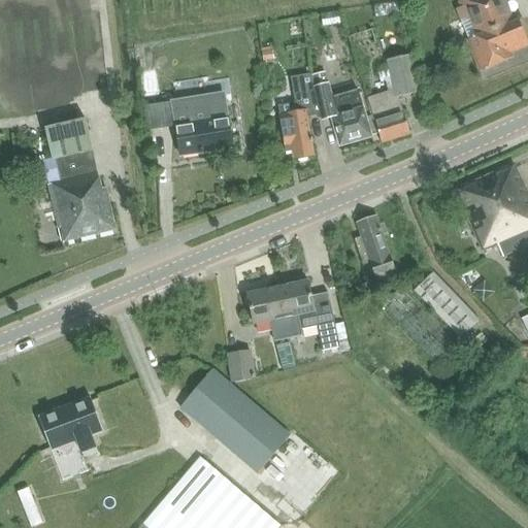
[(502,0),(465,0),(459,3),(461,8),(457,10),(469,41),(482,71),(504,62),(501,56),(527,44),(527,39),(520,20),(513,24),(502,0)]
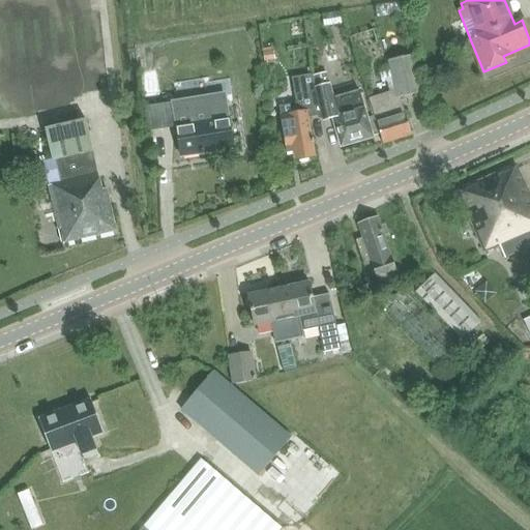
[(400,98),(422,93),(414,56),(388,60),(394,90),(367,97),(382,143),(412,136),(400,98)]
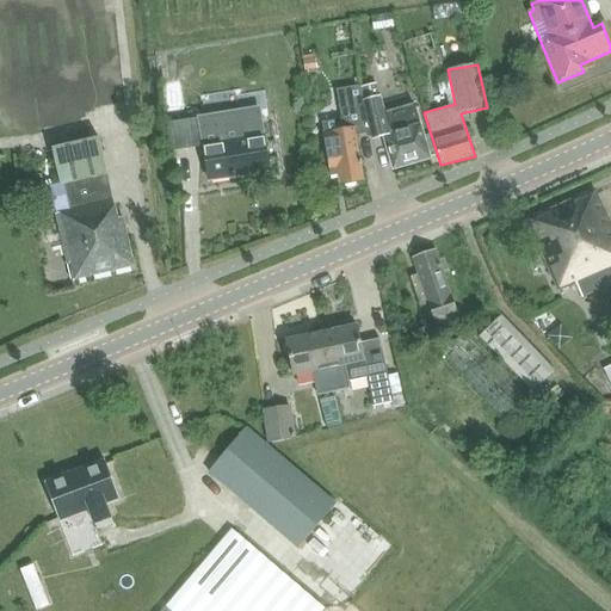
[(362,92),(352,93),(355,105),(339,107),(341,119),(322,123),(331,177),(338,176),(340,186),(345,185),(347,189),(355,187),(357,184),(363,183),(355,135),(371,131),(364,103),(362,92)]
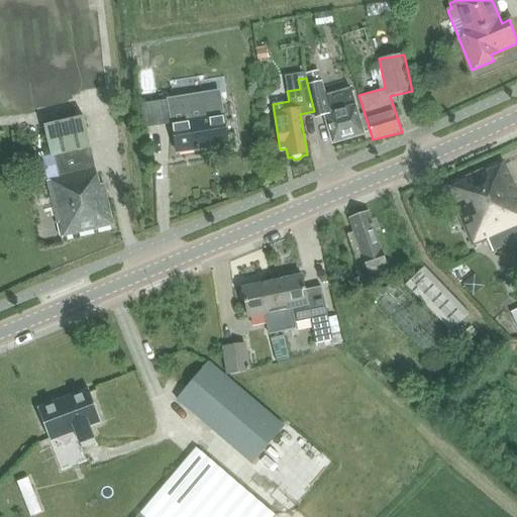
[(321,83),(320,83),(308,87),(314,111),(315,118),(324,116),(332,144),(364,135),(350,89),(325,96),(321,83)]
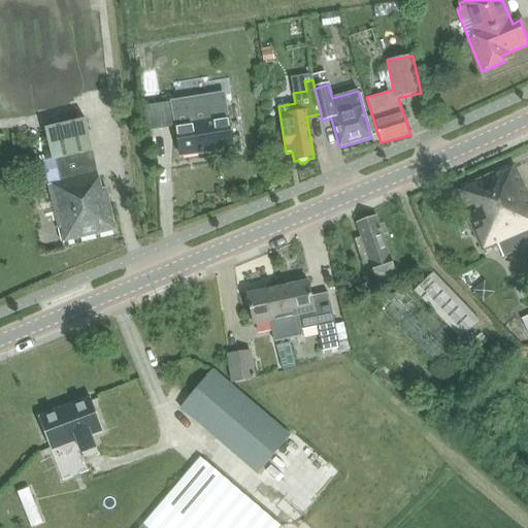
[(208,97),(144,107),(147,131),(175,126),(180,157),(233,147),(225,100),(209,102),(208,97)]
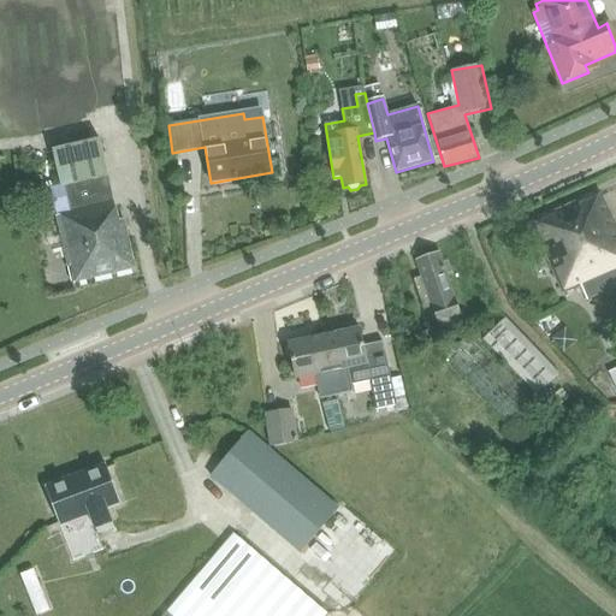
[(118,221),(113,203),(111,194),(108,177),(100,140),(53,152),(69,213),(55,217),(71,284),(135,270),(123,220),(118,221)]
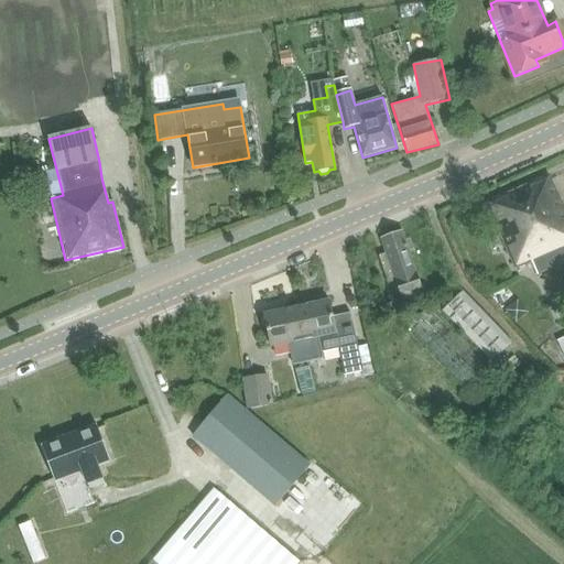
[(540,277),(563,266),(563,212),(549,176),(487,204),(516,269),(533,261),(540,277)]
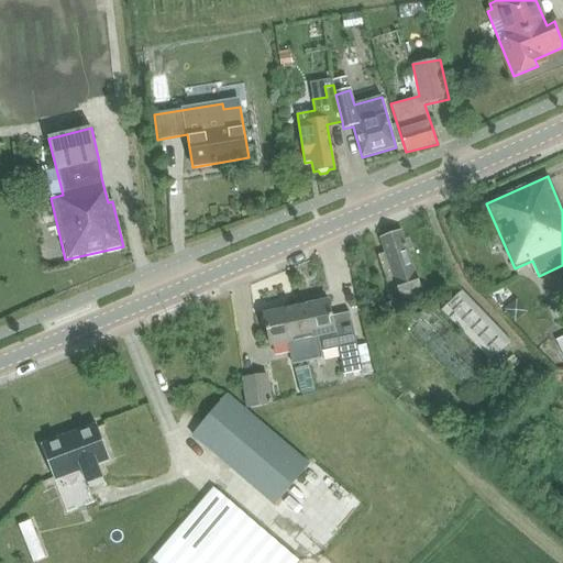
[(401,231),(381,239),(388,261),(381,263),(387,283),(395,280),(400,298),(421,290),(416,272),(410,274),(408,268),(414,266),(401,231)]
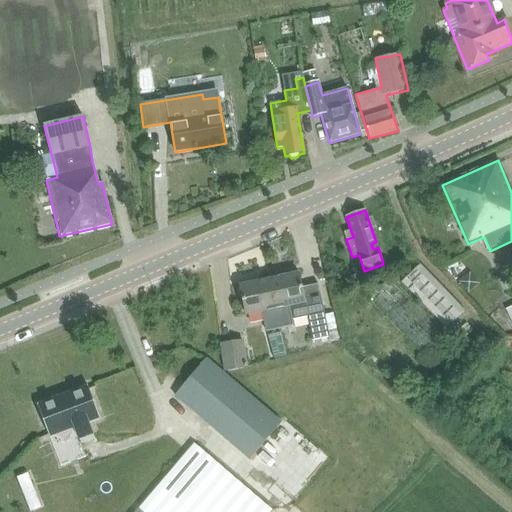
[(420,265),(401,282),(446,329),(464,311),(420,265)]
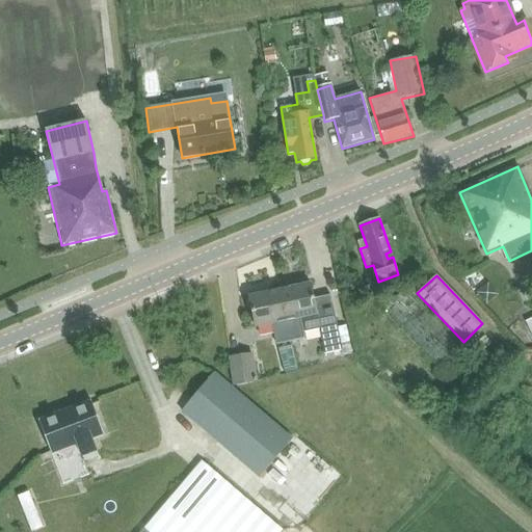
[(280,291),(291,342),(304,339),(300,319),(317,315),(310,285),(280,291)]
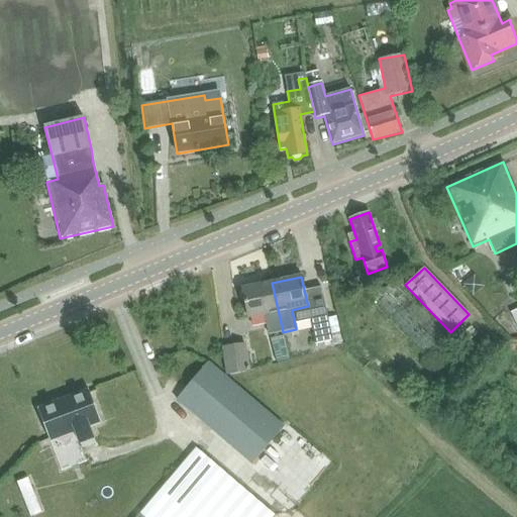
[(429,362),(453,338),(396,279),(372,302),(429,362)]
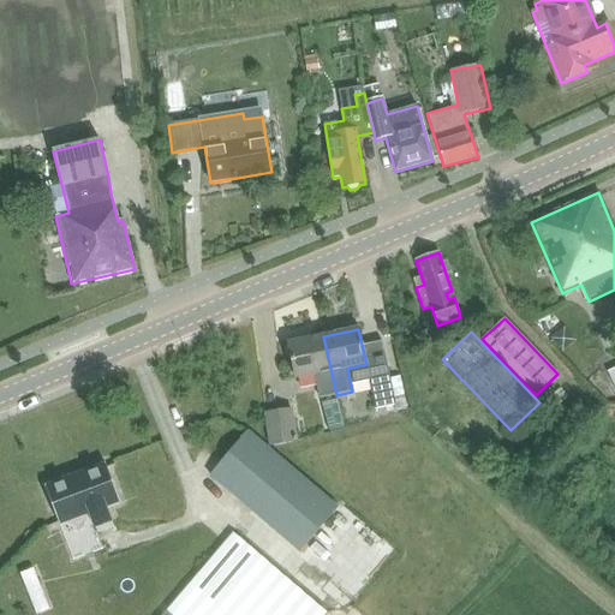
[(320,399),(336,395),(323,336),(288,344),(296,380),(315,375),(320,399)]
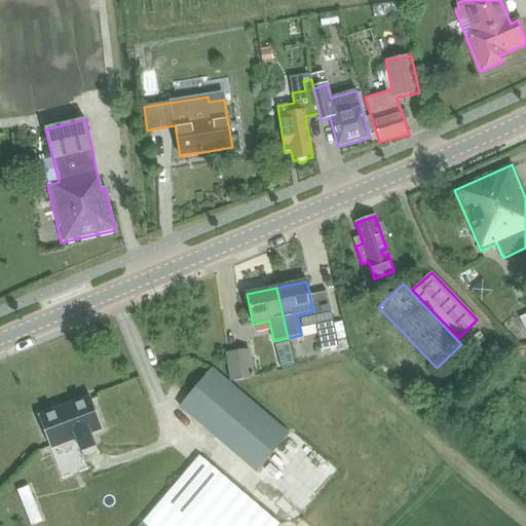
[(321,350),(338,346),(333,322),(315,325),(321,350)]
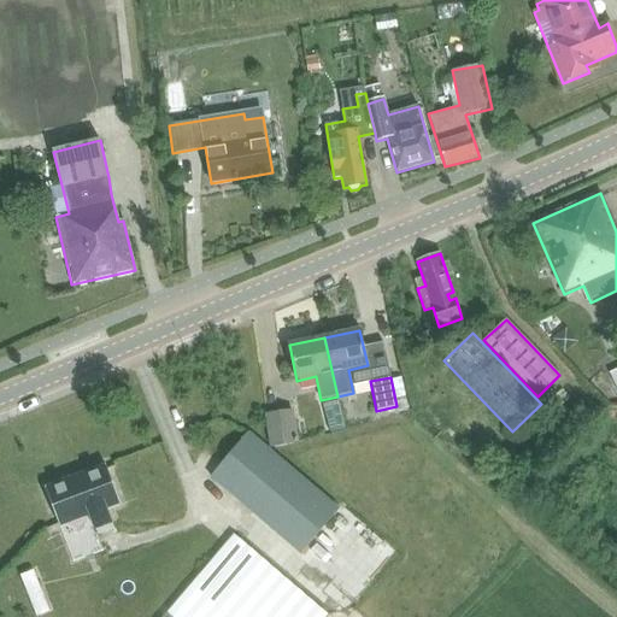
[(271,447),(298,442),(293,412),(266,416),(271,447)]
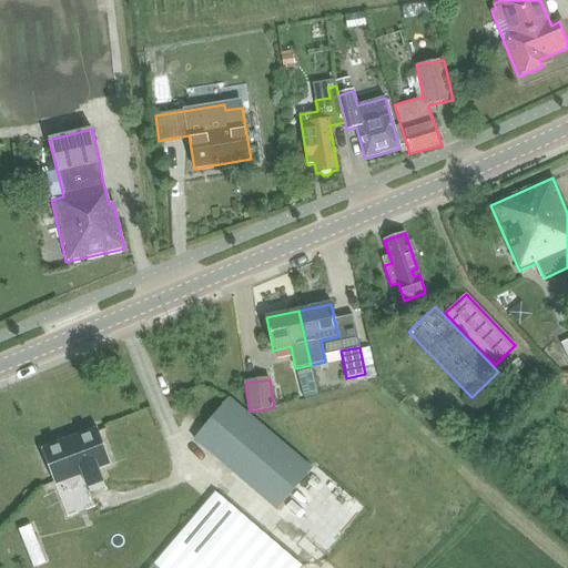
[(206,427),(195,440),(276,510),(312,469),(230,399),(206,427)]
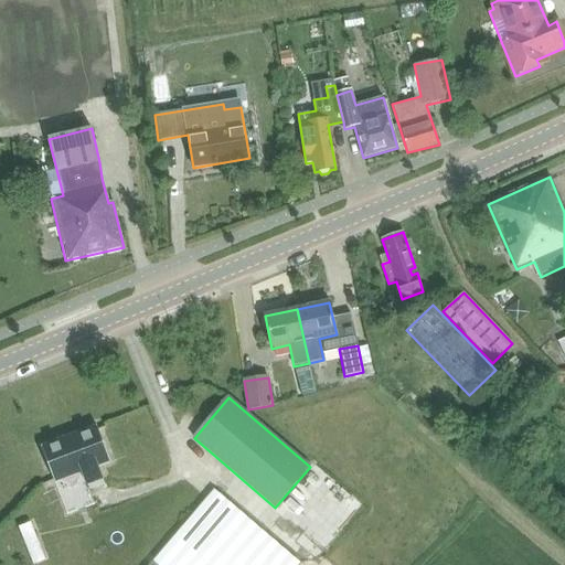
[(97,467),(110,462),(96,426),(41,447),(54,483),(83,472),(87,486),(102,480),(97,467)]
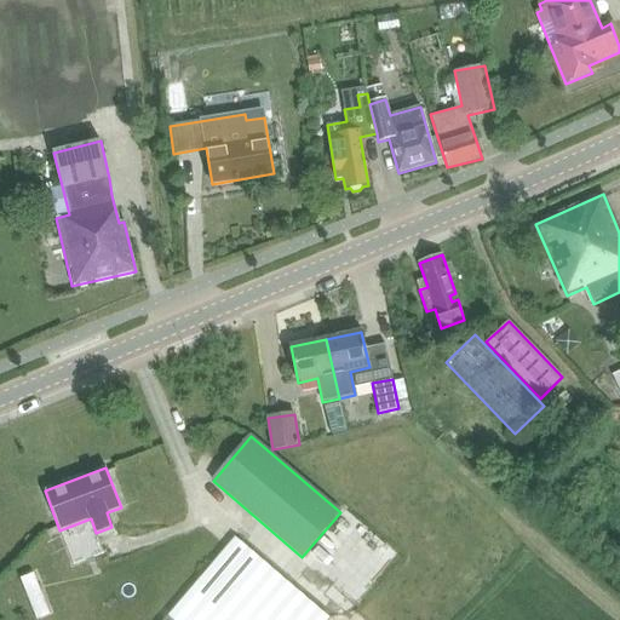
[(328,619),(329,619),(235,538),(164,619),(328,619)]
